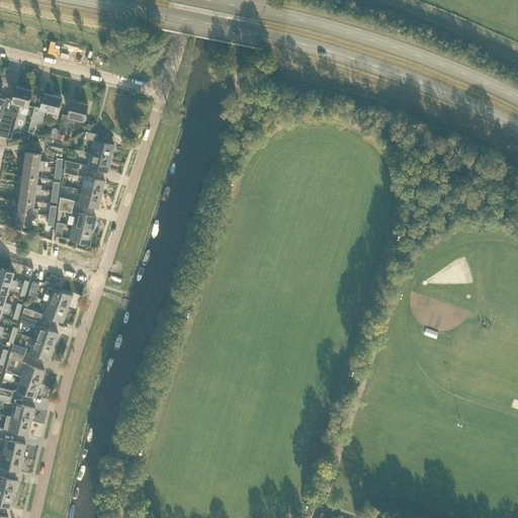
[(6,99),(2,113),(16,116),(19,104),(27,106),(32,90),(16,86),(13,99),(6,97),(6,99)]
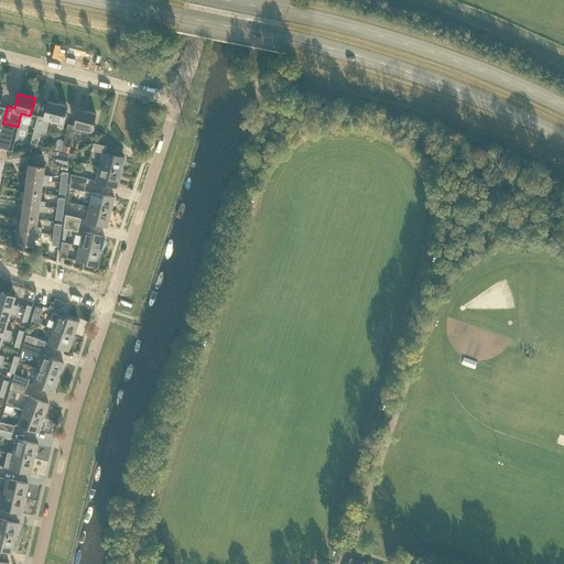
[(67,106),(49,101),(44,118),(38,116),(31,143),(38,144),(41,131),(46,132),(50,120),(63,123),(67,106)]
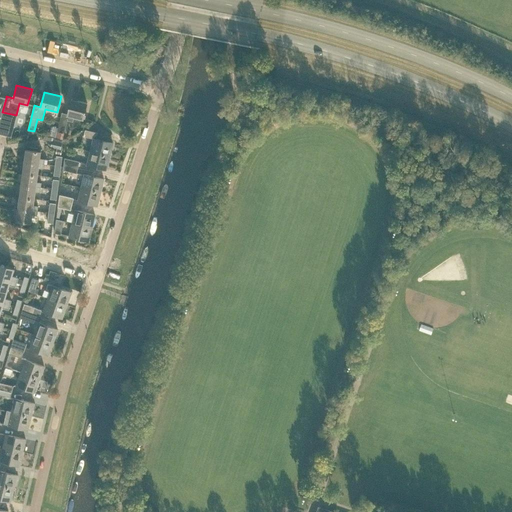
[(61,113),(60,117),(67,118),(67,120),(72,121),(74,116),(83,118),(87,103),(77,100),(72,99),(71,99),(67,114),(61,113)]
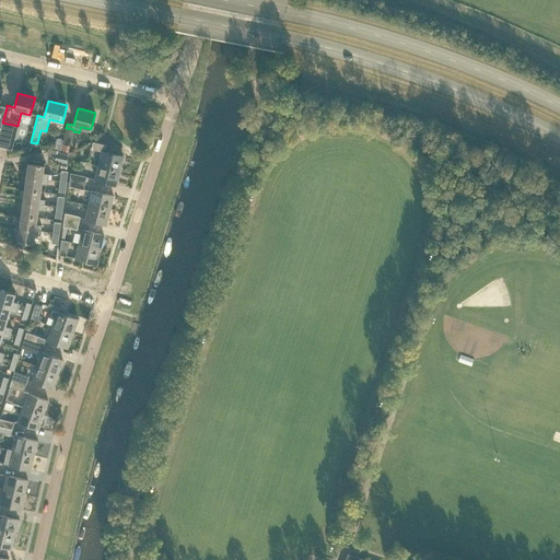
[(63,140),(62,143),(69,146),(73,131),(73,129),(66,128),(63,140)]
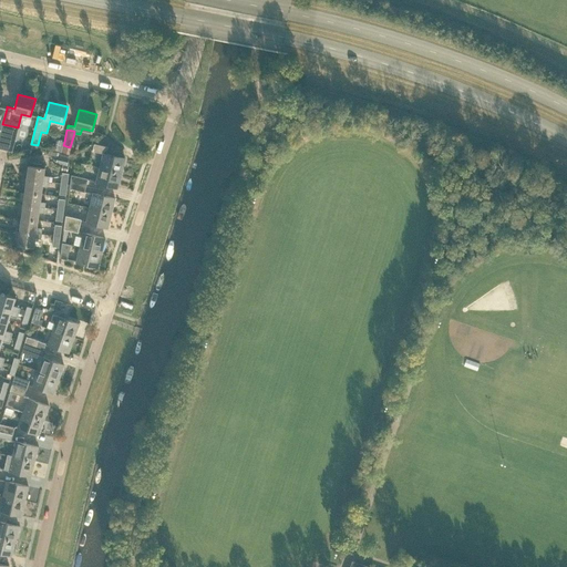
[(0,148),(8,151),(10,138),(0,136),(0,148)]
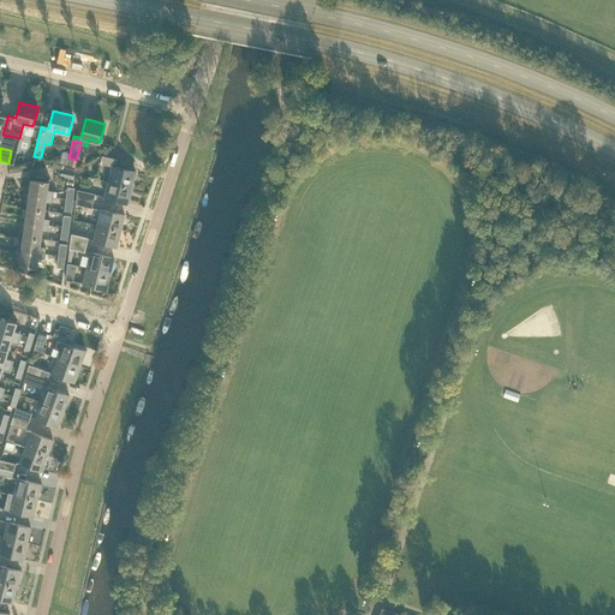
[(58,159),(57,162),(66,165),(69,157),(70,154),(61,153),(59,159),(58,159)]
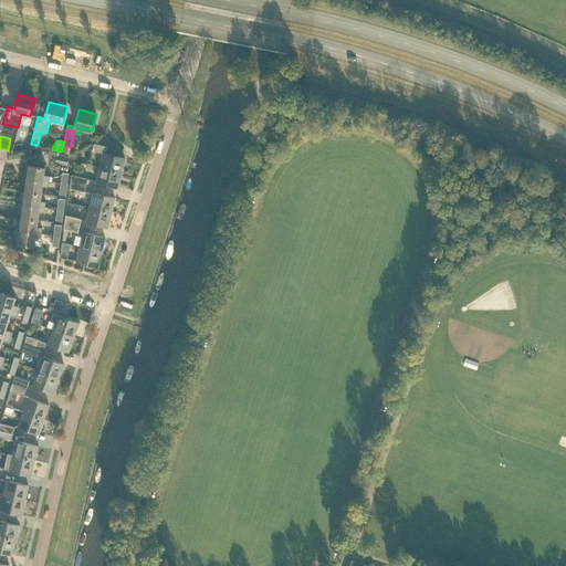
[(103,154),(100,168),(121,174),(124,158),(106,154),(107,147),(94,144),(92,150),(103,154)]
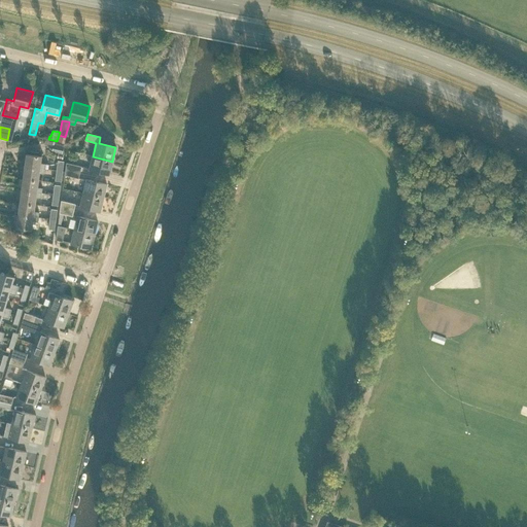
[(64,153),(62,153),(64,147),(54,144),(51,151),(59,152),(58,157),(62,159),(64,153)]
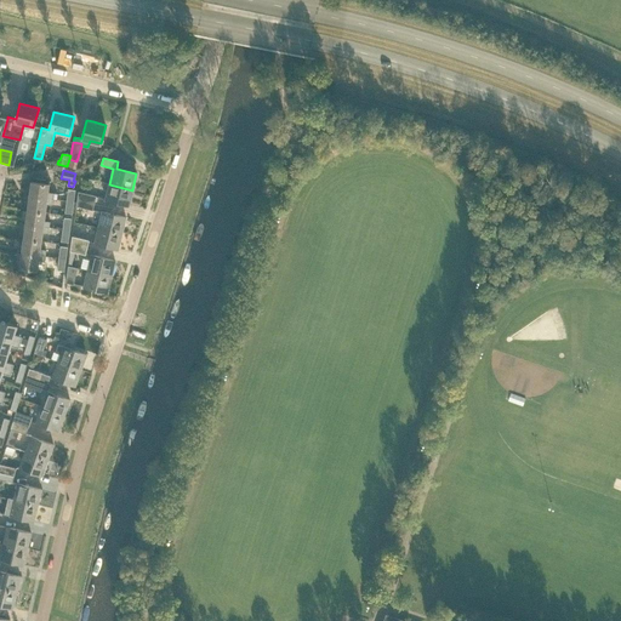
[(57,193),(53,193),(47,192),(49,183),(32,181),(29,195),(47,198),(56,199),(57,193)]
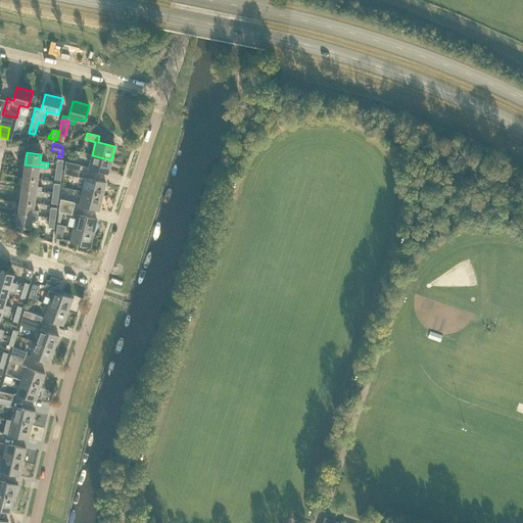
[(111,160),(92,155),(89,168),(108,173),(111,160)]
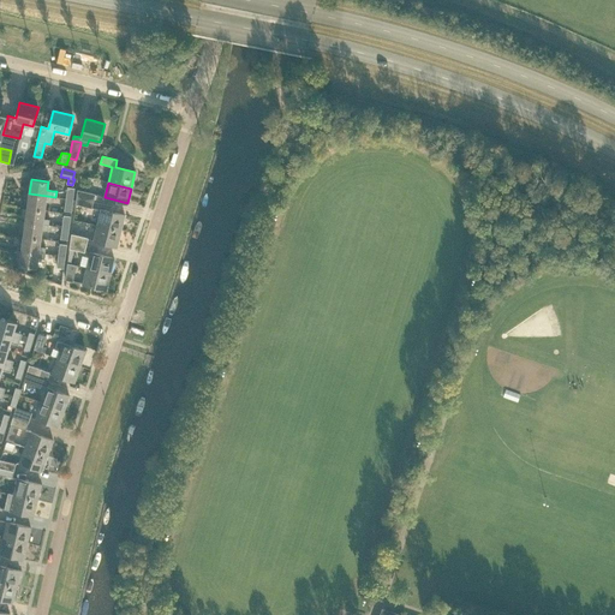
[(76,197),(93,202),(95,193),(77,190),(76,197)]
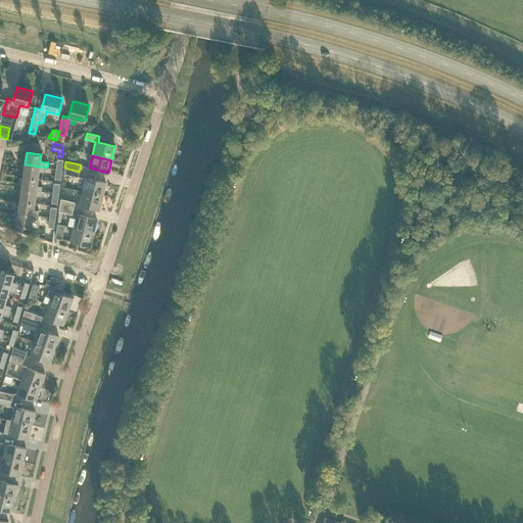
[(38,179),(39,172),(47,173),(47,168),(40,167),(25,164),(22,177),(38,179)]
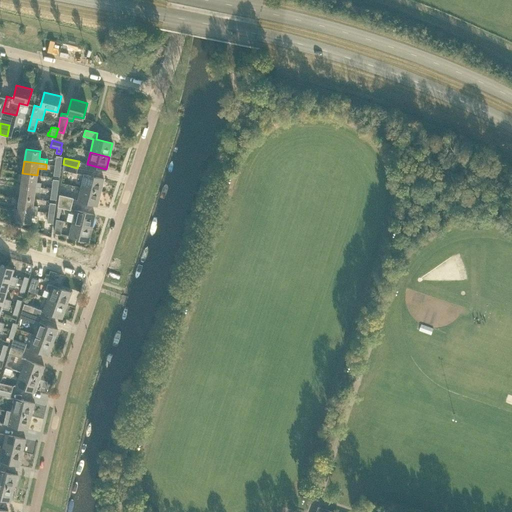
[(76,173),(77,168),(63,164),(62,170),(76,173)]
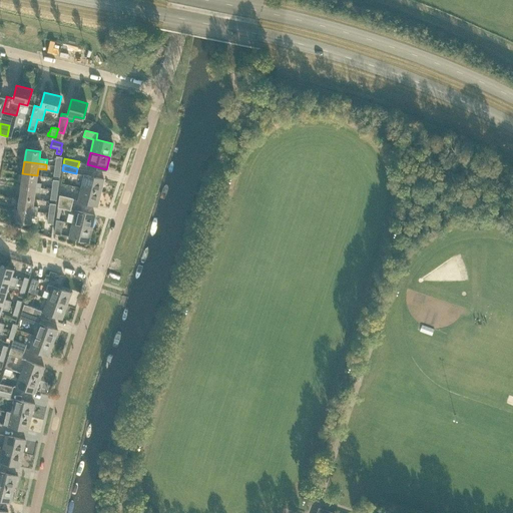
[(21,185),(40,187),(41,182),(36,182),(37,175),(22,173),(21,185)]
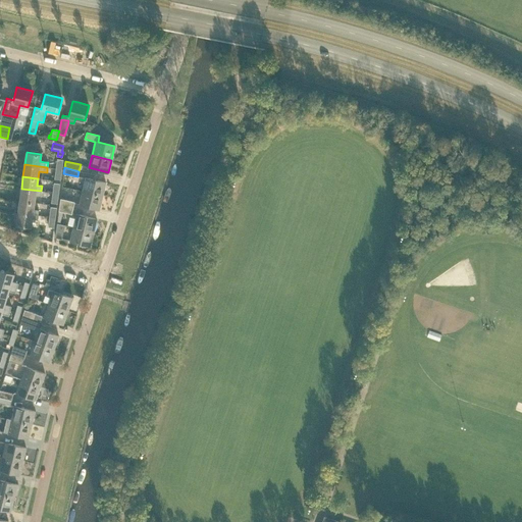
[(86,177),(83,192),(102,197),(106,183),(86,177)]
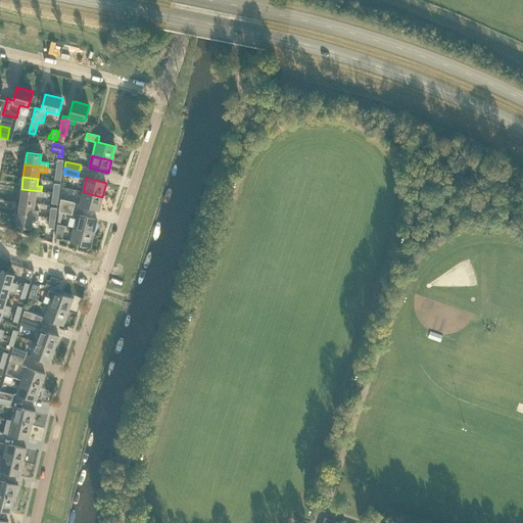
[(35,202),(36,195),(41,196),(41,191),(21,189),(19,200),(35,202)]
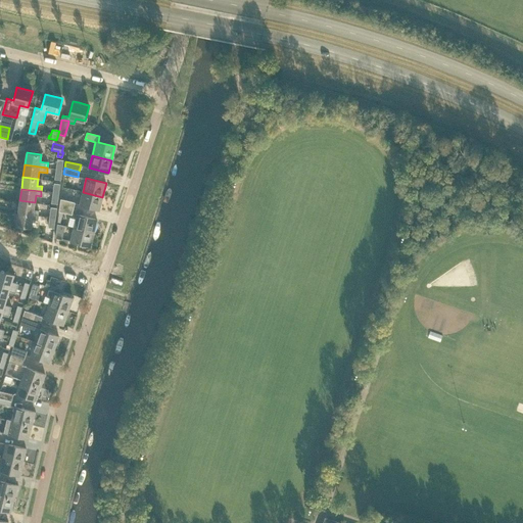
[(102,197),(83,192),(80,205),(99,209),(102,197)]
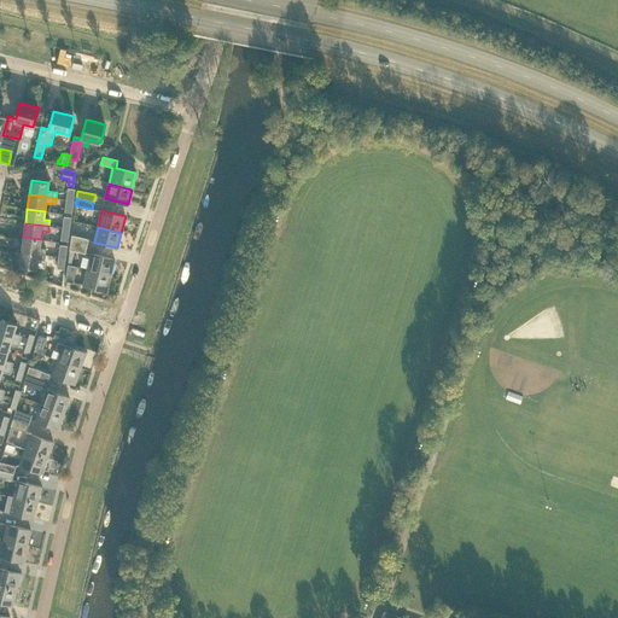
[(70,243),(86,248),(88,239),(71,235),(70,243)]
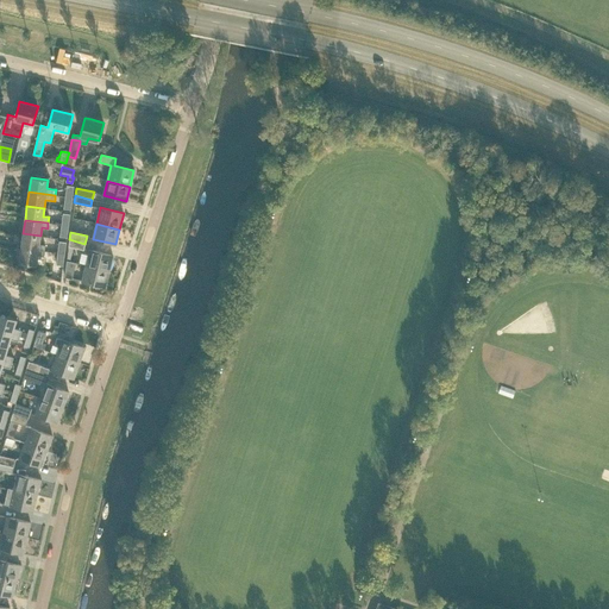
[(45,245),(39,244),(41,236),(23,233),(22,248),(44,251),(45,245)]
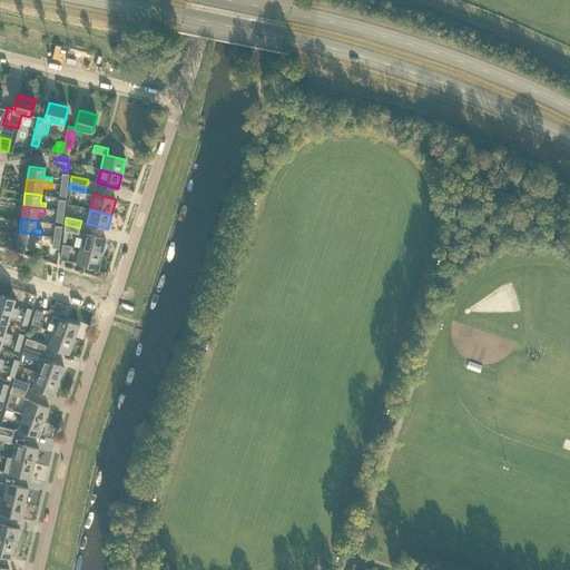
[(78,234),(79,228),(65,224),(65,229),(62,242),(66,243),(68,231),(78,234)]
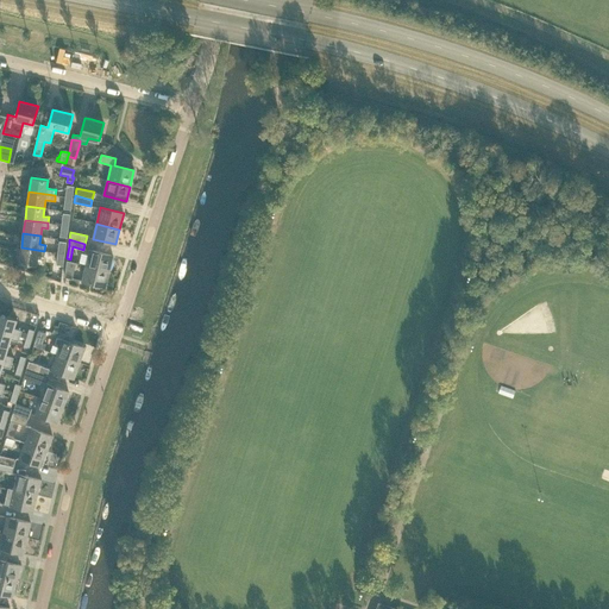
[(22,248),(19,262),(37,264),(38,256),(43,257),(44,251),(22,248)]
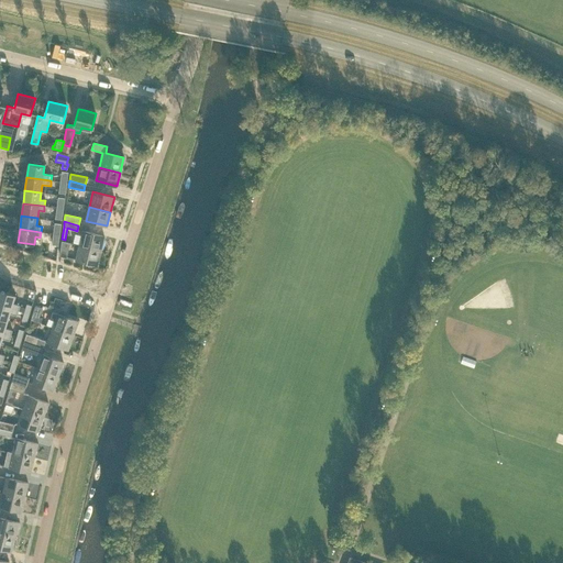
[(84,231),(79,245),(100,251),(105,236),(84,231)]
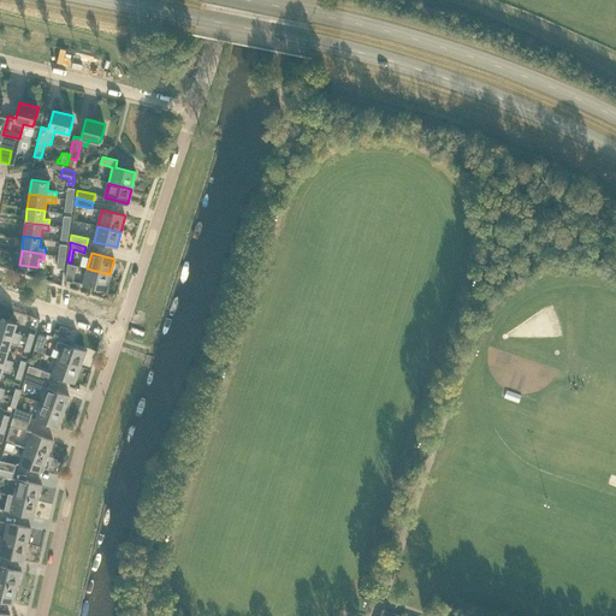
[(67,264),(65,280),(72,282),(77,266),(67,264)]
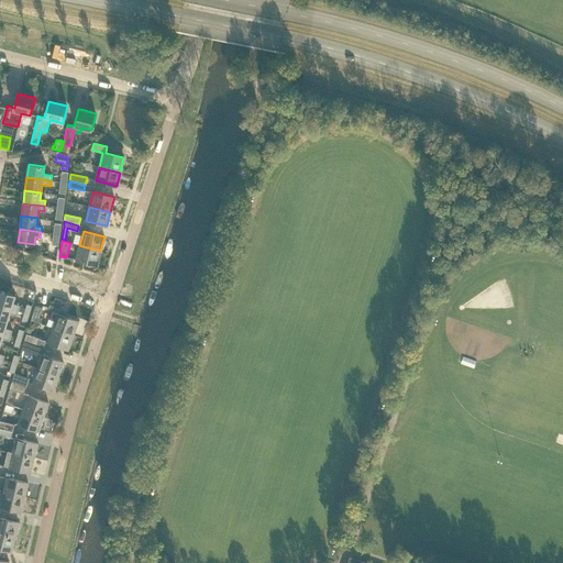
[(100,251),(79,245),(76,260),(97,265),(100,251)]
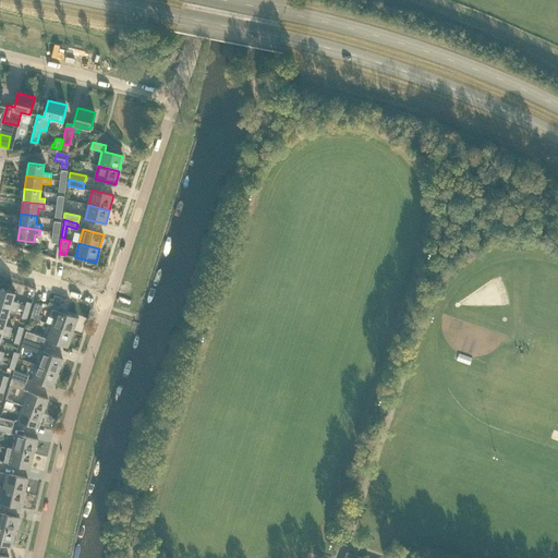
[(0,288),(0,302),(19,307),(20,303),(12,301),(15,293),(0,288)]
